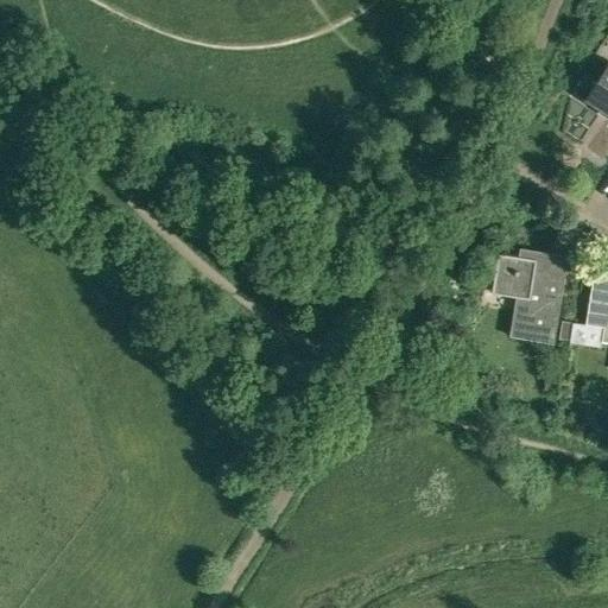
[(607,63),(583,101),(607,116),(607,115),(607,63)]
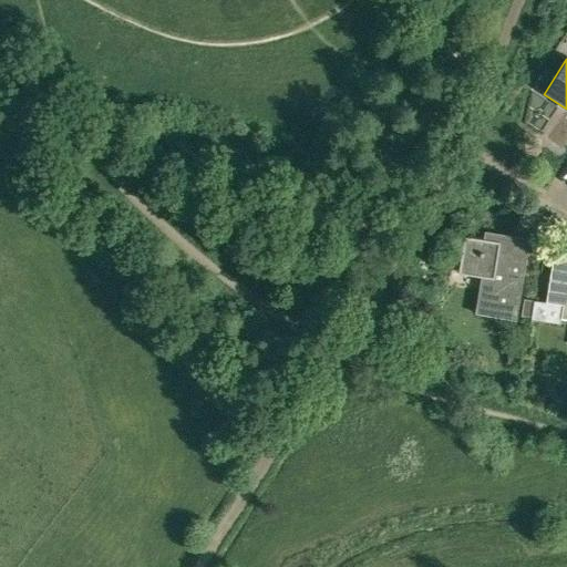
[(481,291),(476,315),(517,321),(531,241),(485,234),(484,240),(465,237),(460,274),(481,278),(482,272),(490,274),(486,291),(481,291)]
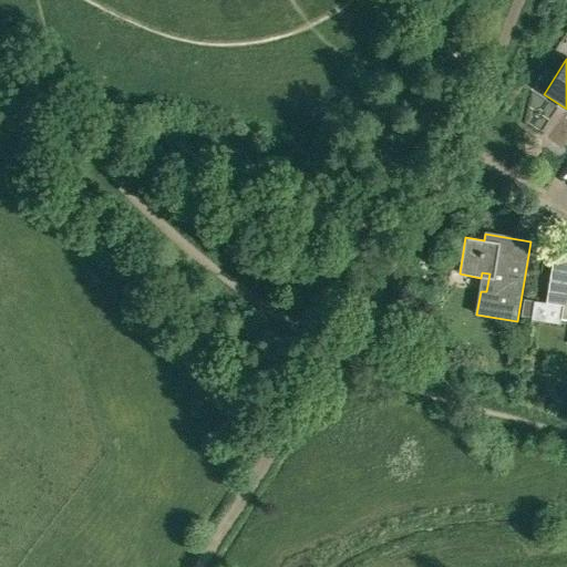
[(566,254),(555,251),(546,302),(565,306),(563,318),(566,318),(566,254)]
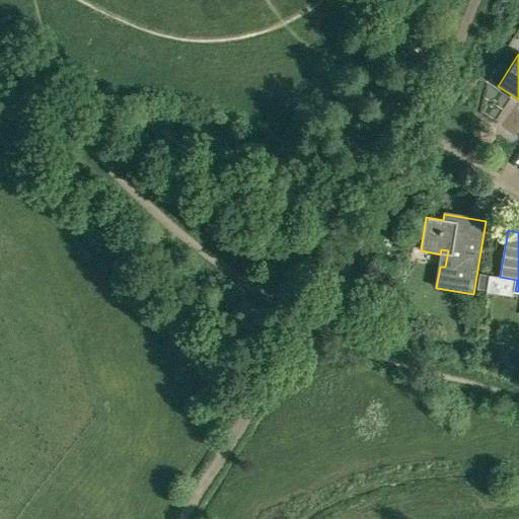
[(489,276),(479,274),(476,289),(487,291),(489,276)]
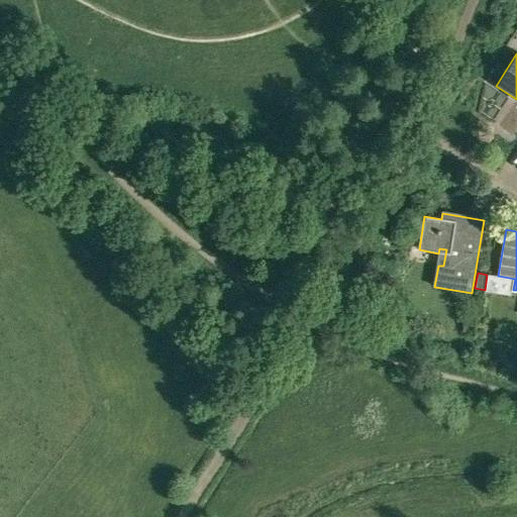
[(474,334),(477,320),(466,318),(461,331),(474,334)]
